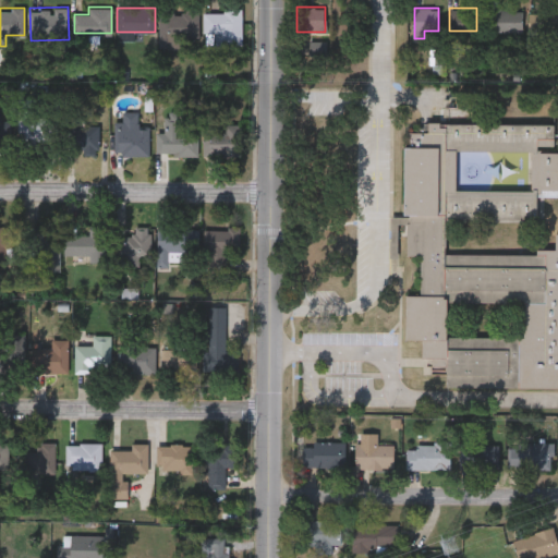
[(489,31),(489,9),(522,9),(522,31),(489,31)]
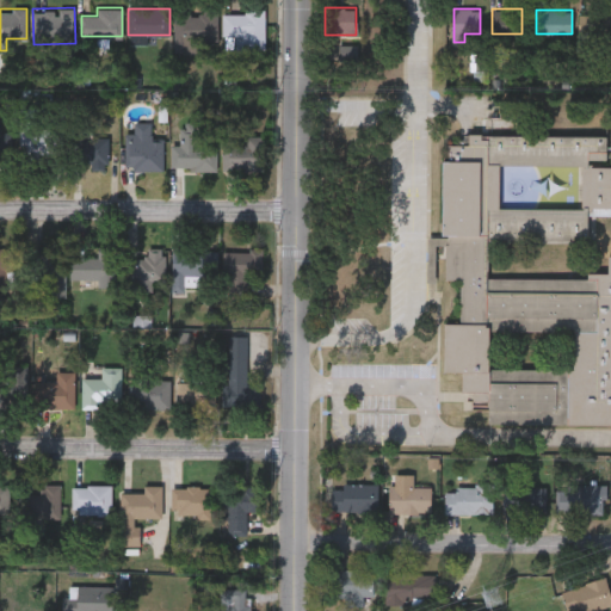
[(265,48),(236,48),(236,36),(222,36),(222,11),(265,11),(265,48)]
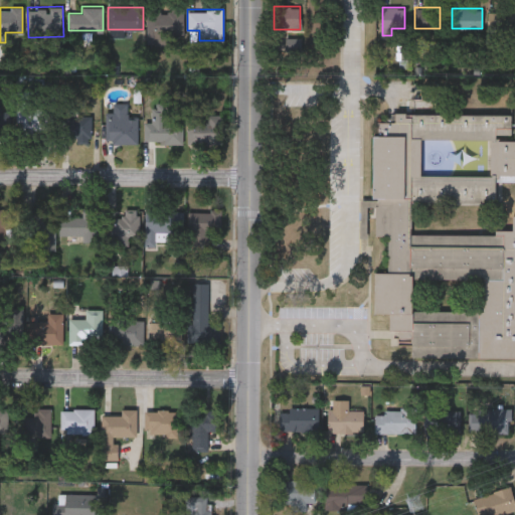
[(489,10),(514,10),(514,46),(488,46),(489,10)]
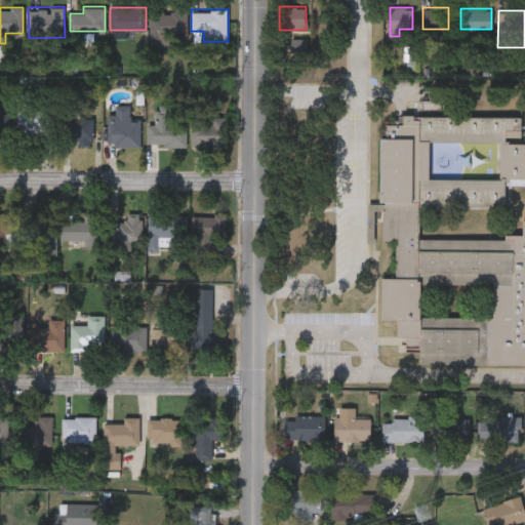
[(150,11),(188,11),(188,38),(150,38),(150,11)]
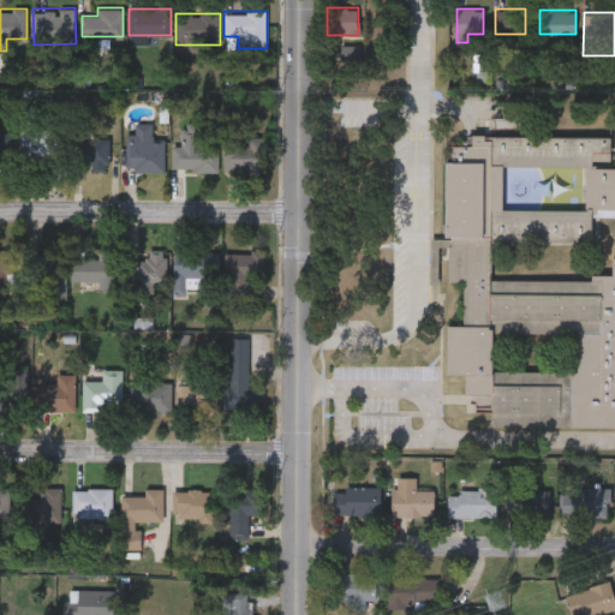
[(22,165),(23,121),(61,123),(60,155),(45,154),(43,166),(22,165)]
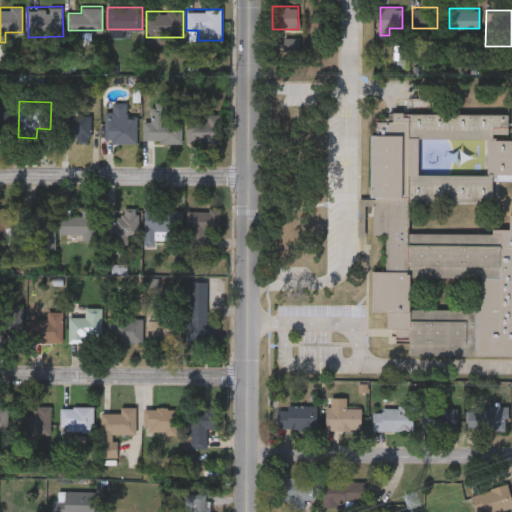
[(137,142),(107,142),(107,101),(126,101),(126,117),(137,117),(137,142)]
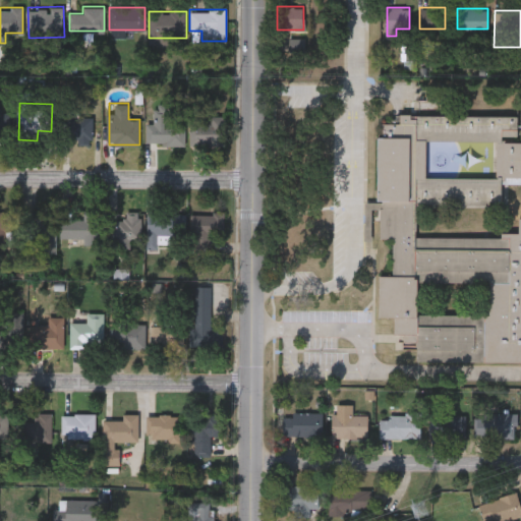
[(146,122),(156,122),(156,106),(170,106),(169,121),(185,121),(185,143),(146,143),(146,122)]
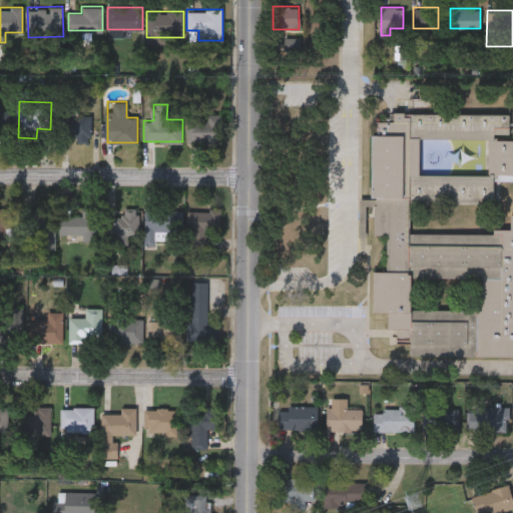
[(0,109),(10,109),(10,138),(0,138),(0,109)]
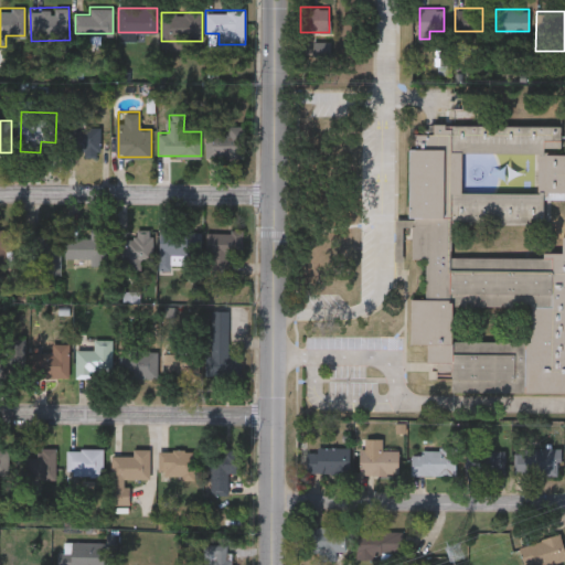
[(451,216),(451,256),(544,256),(544,252),(562,252),(562,235),(564,235),(564,391),(425,391),(425,343),(411,343),(411,298),(425,298),(425,258),(412,258),(412,216),(408,216),(408,132),(428,132),(428,124),(560,124),(560,152),(564,152),(564,199),(542,199),(542,216),(451,216)]
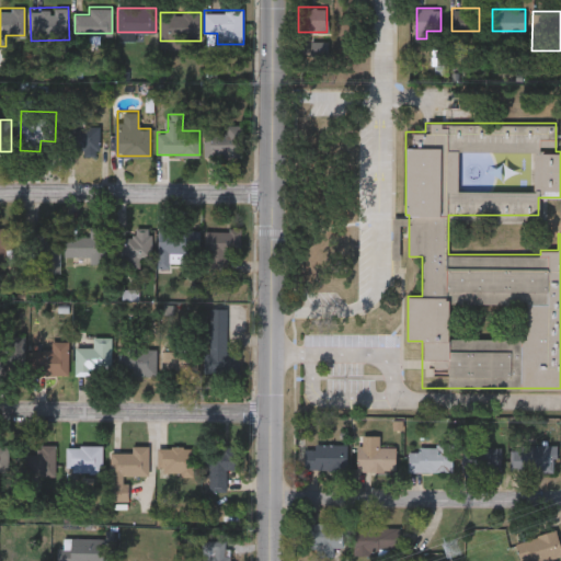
[(100,124),(100,151),(65,150),(66,124),(100,124)]
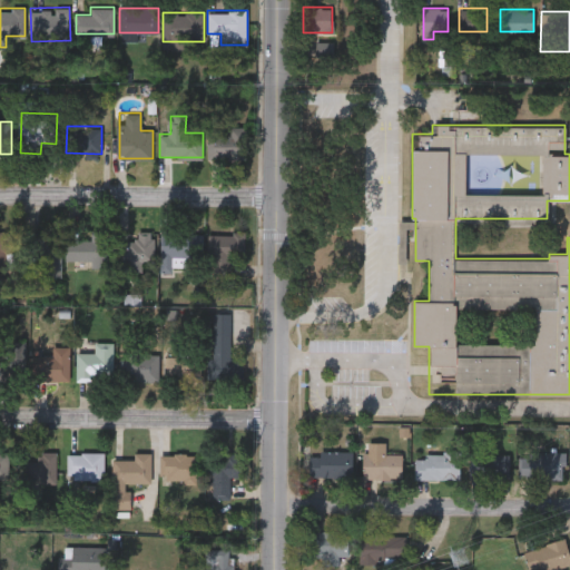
[(249,158),(208,158),(208,126),(249,126),(249,158)]
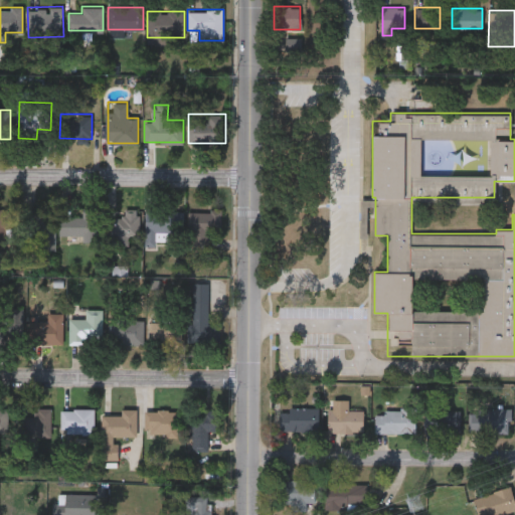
[(56,248),(32,248),(31,229),(12,229),(13,242),(0,242),(0,207),(55,207),(56,248)]
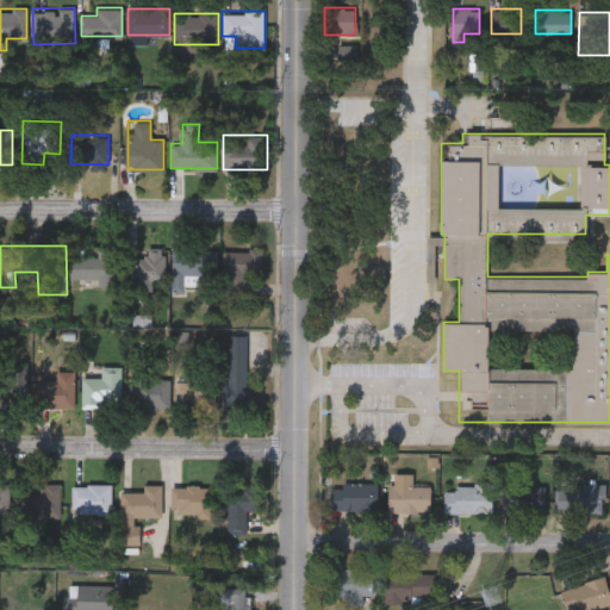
[(118,280),(78,280),(78,256),(95,256),(95,246),(118,246),(118,280)]
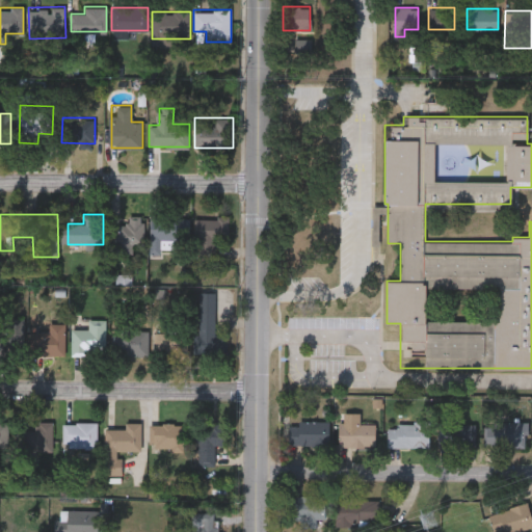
[(190,216),(189,239),(173,239),(173,241),(165,241),(165,250),(150,250),(150,215),(190,216)]
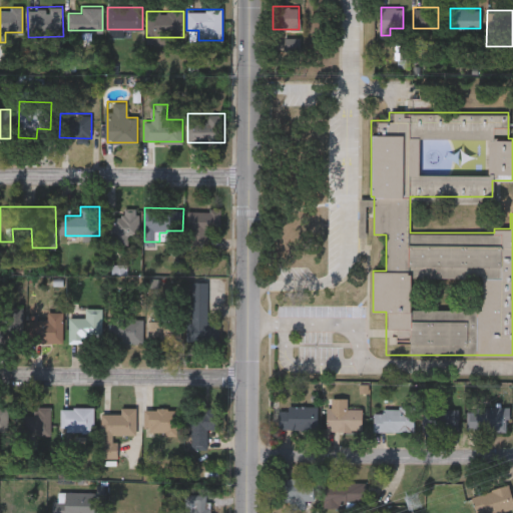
[(187,229),(187,208),(220,208),(220,229),(209,229),(209,247),(194,247),(194,229),(187,229)]
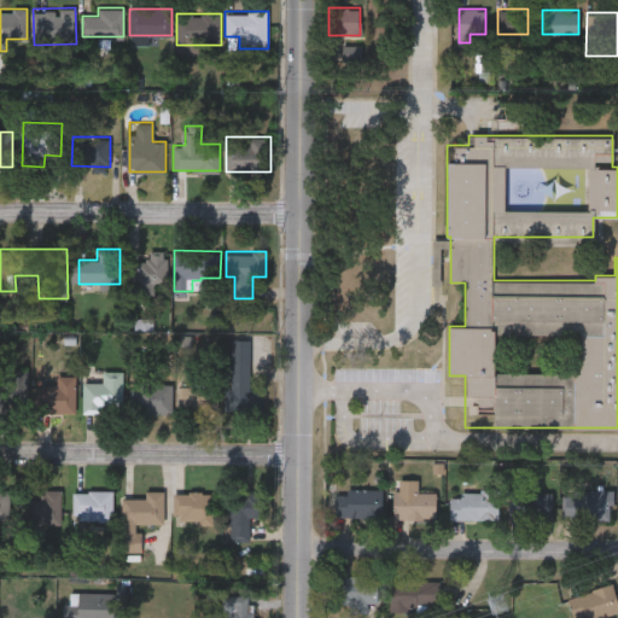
[(167,286),(129,287),(129,254),(165,252),(167,286)]
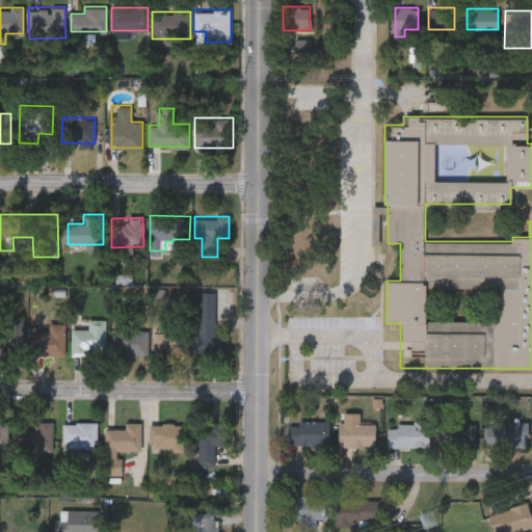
[(200,351),(200,291),(216,291),(216,351),(200,351)]
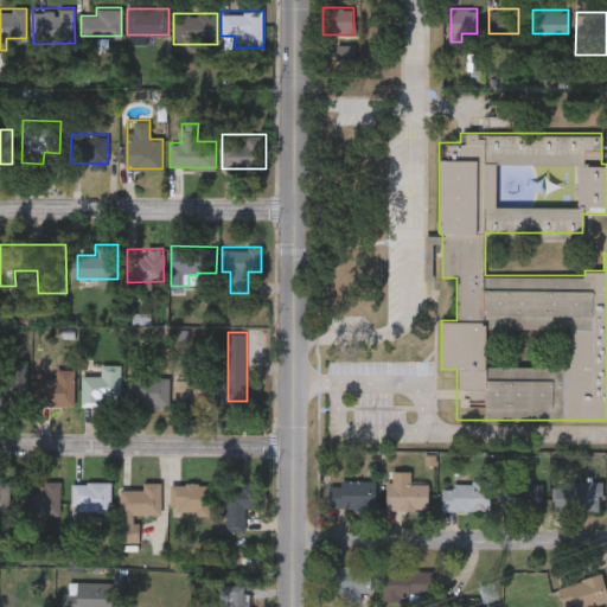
[(82,375),(101,375),(101,364),(121,364),(121,403),(82,403),(82,375)]
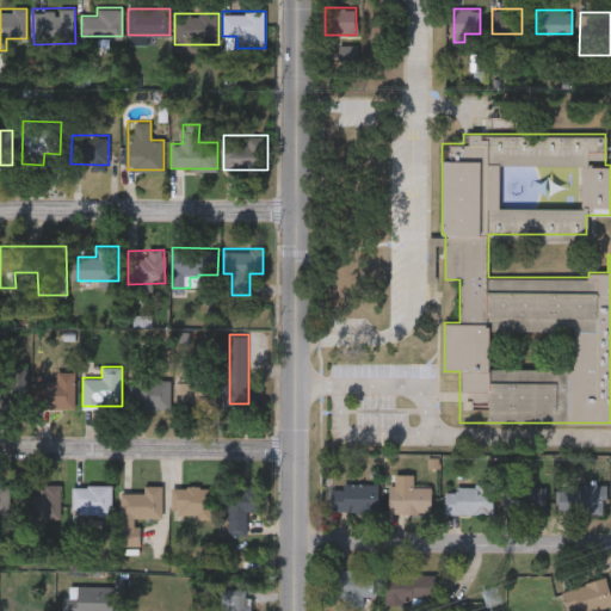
[(75,408),(36,408),(36,371),(75,371),(75,408)]
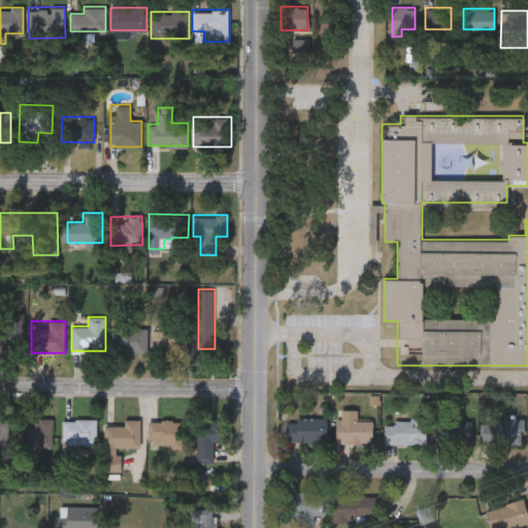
[(24,351),(0,350),(0,324),(25,325),(24,351)]
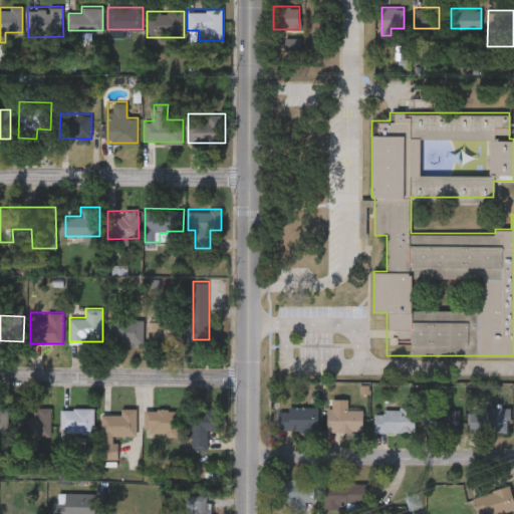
[(144,343),(110,343),(111,317),(144,317),(144,343)]
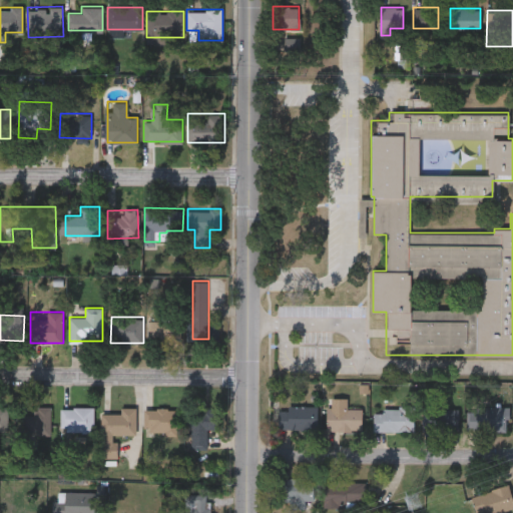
[(180,342),(150,342),(150,320),(180,320),(180,342)]
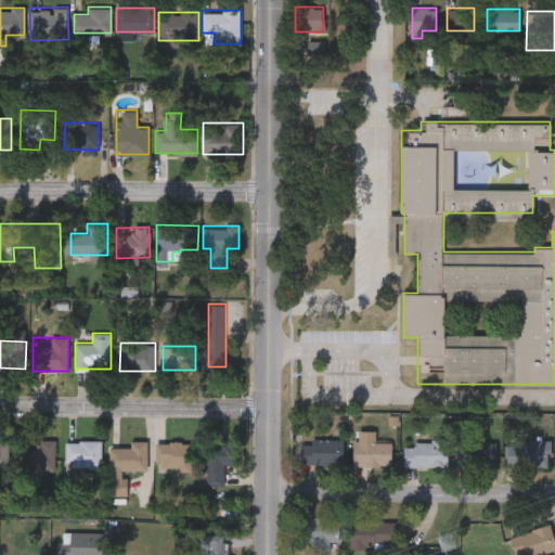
[(56,439),(56,470),(36,470),(36,439),(56,439)]
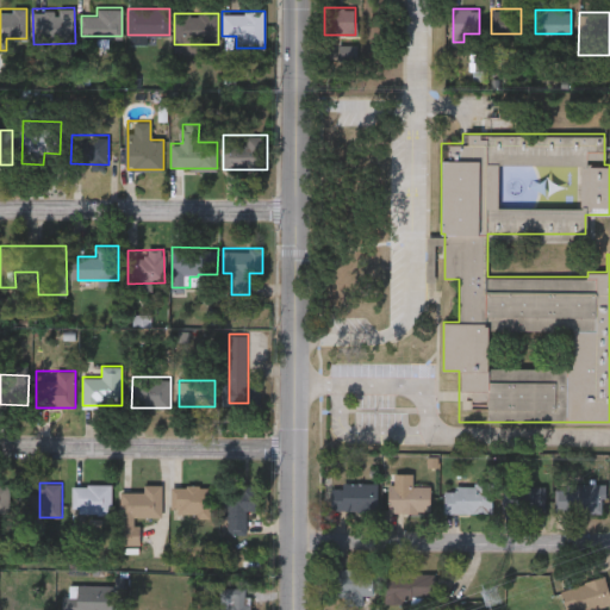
[(375,483),(375,510),(330,510),(330,483),(375,483)]
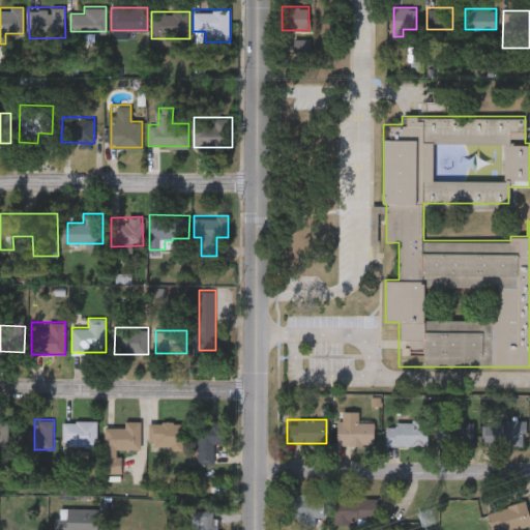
[(523,419),(523,445),(481,445),(481,419),(523,419)]
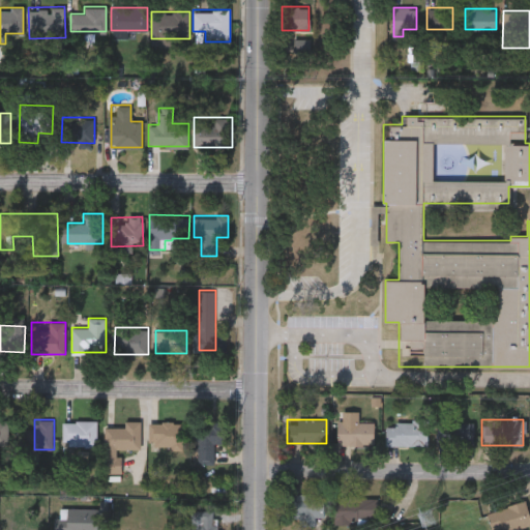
[(63,445),(63,420),(96,420),(96,445),(63,445)]
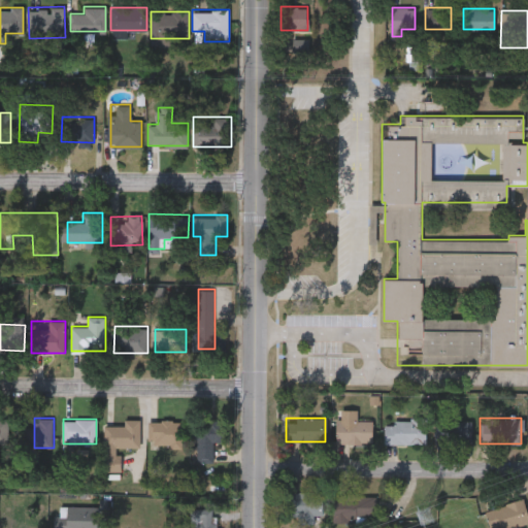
[(140,420),(140,447),(119,447),(119,470),(105,470),(105,425),(125,425),(125,420),(140,420)]
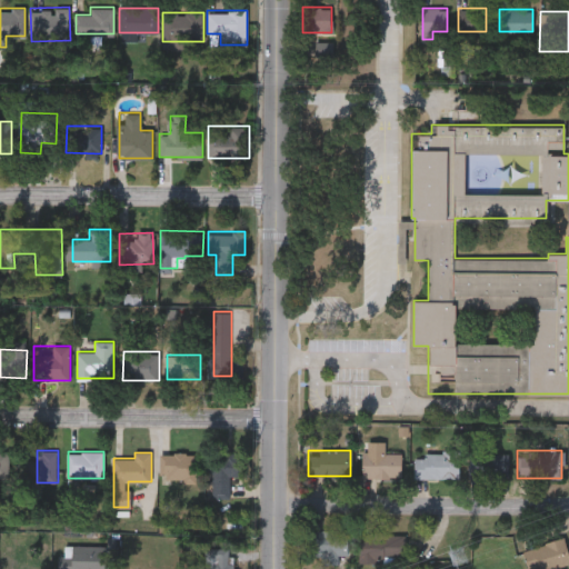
[(195,452),(195,482),(161,482),(161,452),(195,452)]
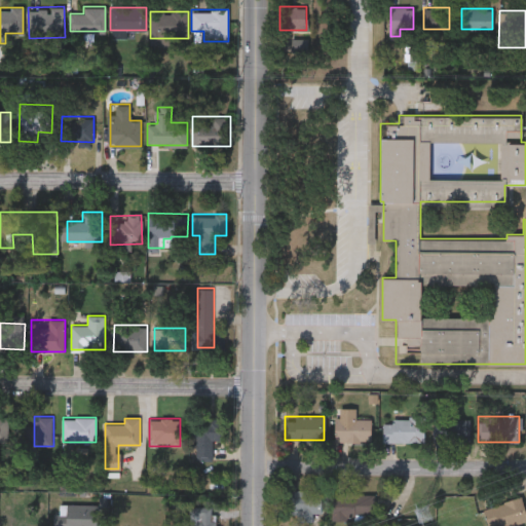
[(213,459),(193,459),(192,418),(223,418),(223,438),(213,438),(213,459)]
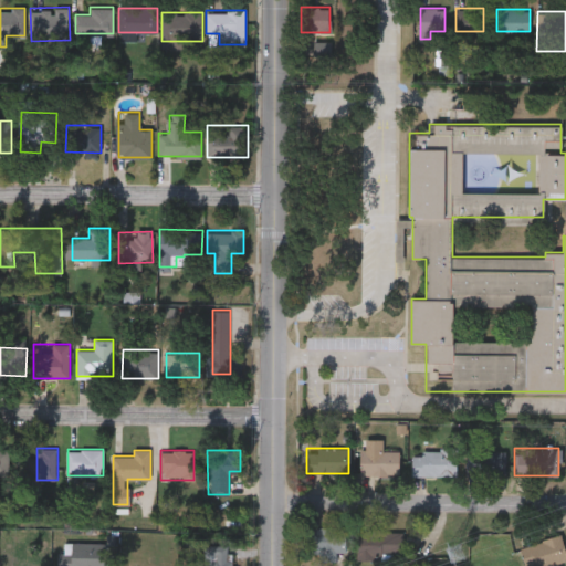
[(398,450),(398,475),(358,475),(358,450),(398,450)]
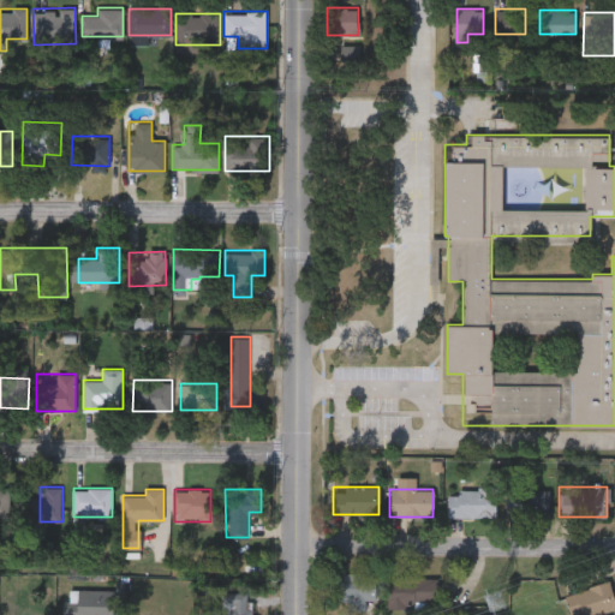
[(447,517),(447,489),(494,489),(494,517),(447,517)]
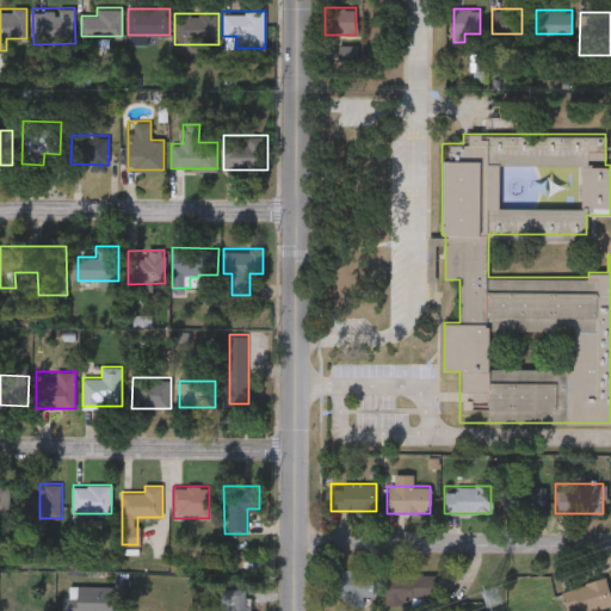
[(544,513),(504,513),(504,486),(544,486),(544,513)]
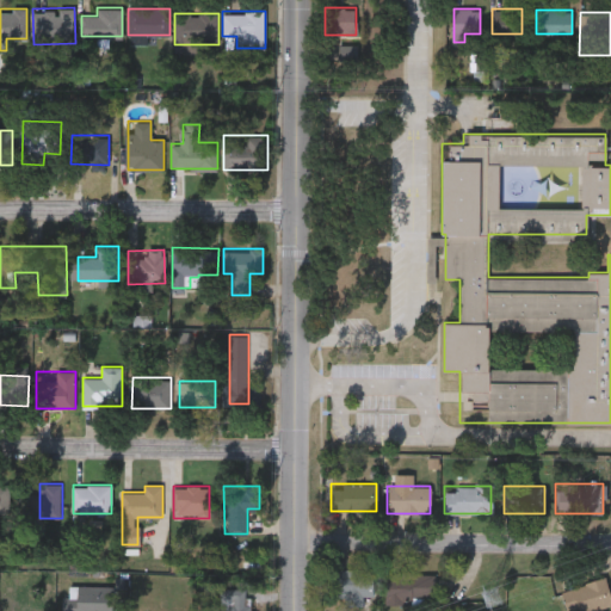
[(334,569),(374,569),(374,603),(334,603),(334,569)]
